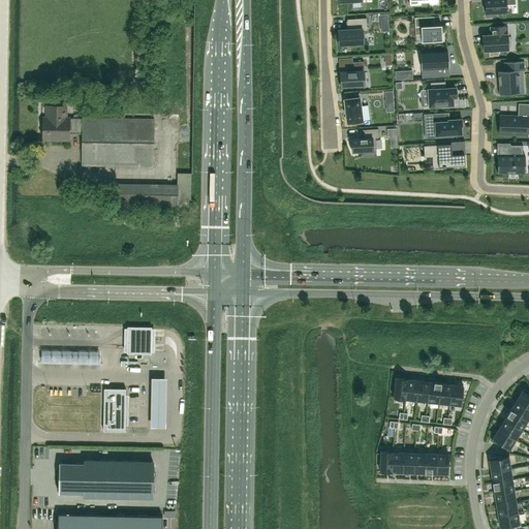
[(485,0),(486,12),(486,17),(497,17),(496,12),(506,11),(506,4),(505,0),(485,0)]
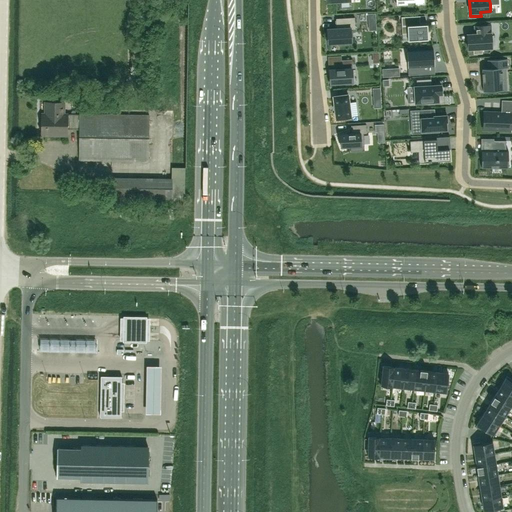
[(401,26),(407,26),(408,41),(428,40),(427,24),(420,24),(420,16),(401,17),(401,26)]
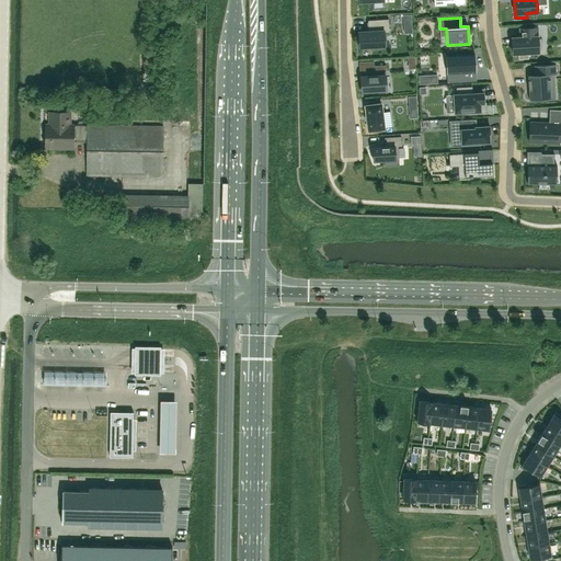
[(385,45),(384,32),(389,32),(388,19),(368,21),(368,31),(358,32),(359,47),(369,46),(369,47),(377,46),(385,45)]
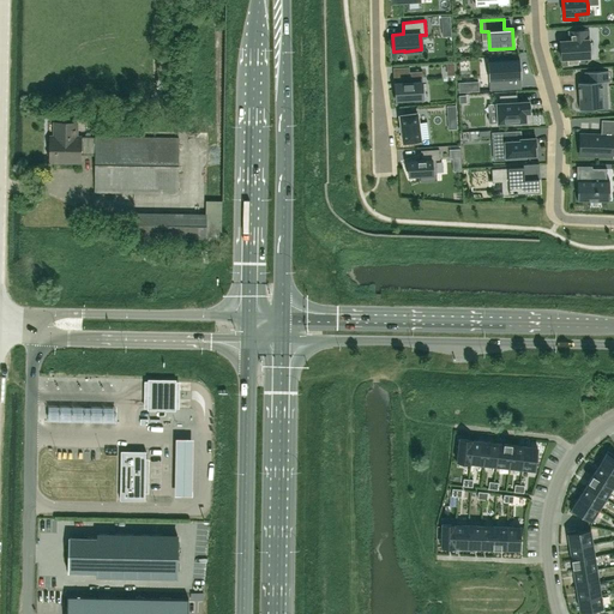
[(570,41),(560,41),(561,59),(567,59),(567,61),(578,60),(578,58),(590,58),(588,30),(569,31),(569,32),(572,32),(572,38),(571,41),(570,41)]
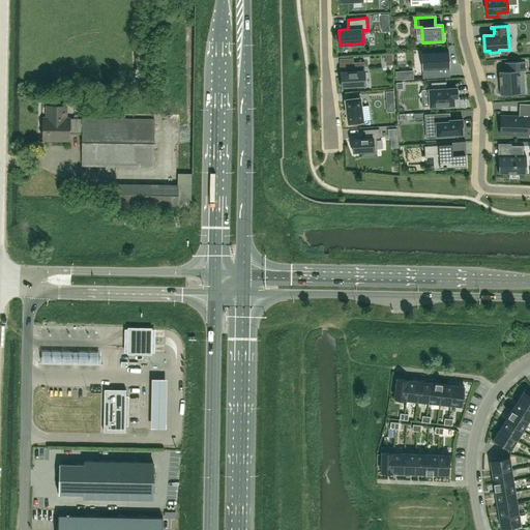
[(449,67),(448,51),(421,53),(422,78),(438,77),(437,69),(439,68),(449,67)]
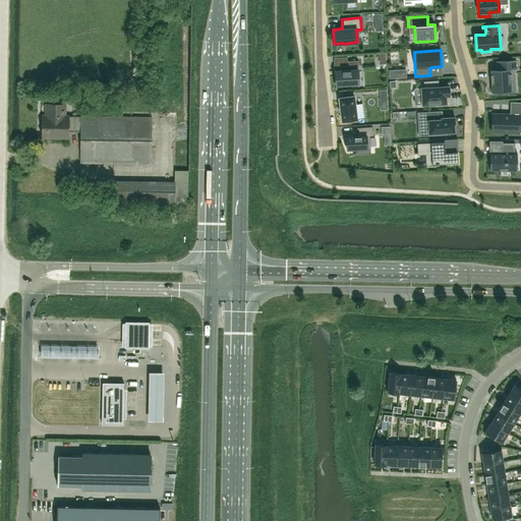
[(336,76),(336,85),(358,84),(357,70),(358,70),(358,60),(347,61),(347,57),(346,57),(347,70),(335,70),(336,76)]
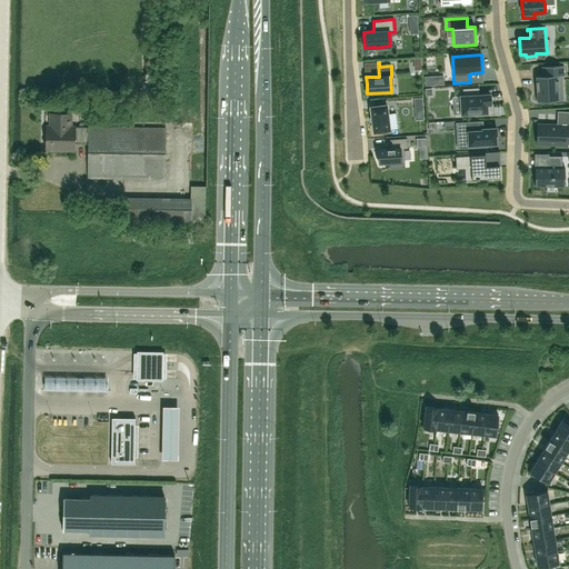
[(561,76),(563,76),(563,66),(541,67),(541,76),(535,77),(537,101),(550,101),(559,100),(558,76),(561,76)]
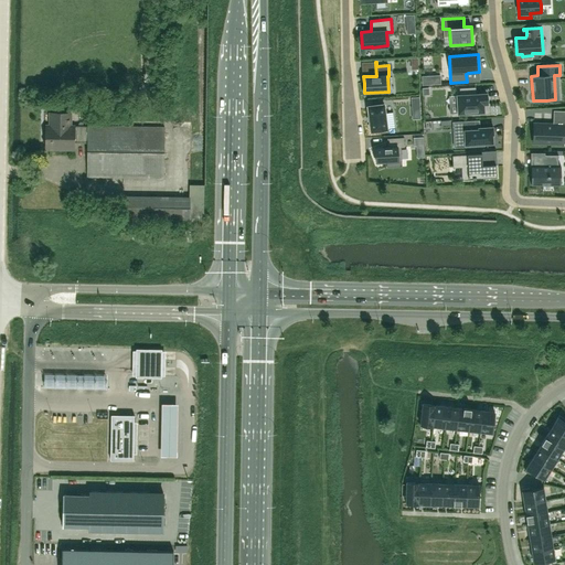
[(460,96),(457,96),(458,113),(471,113),(472,115),(481,114),(481,112),(486,112),(484,104),(487,104),(487,94),(476,95),(475,87),(459,88),(460,96)]
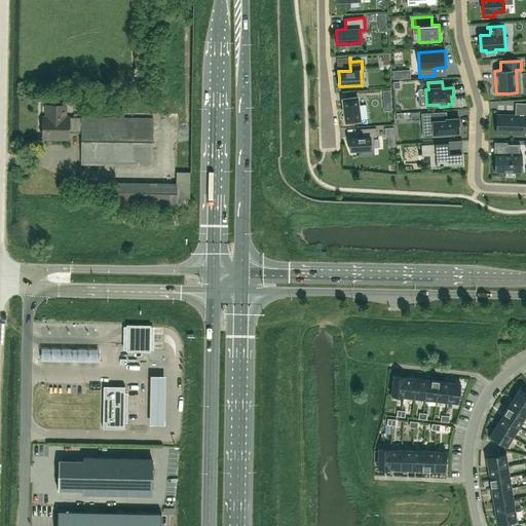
[(390,90),(382,90),(383,101),(391,101),(390,90)]
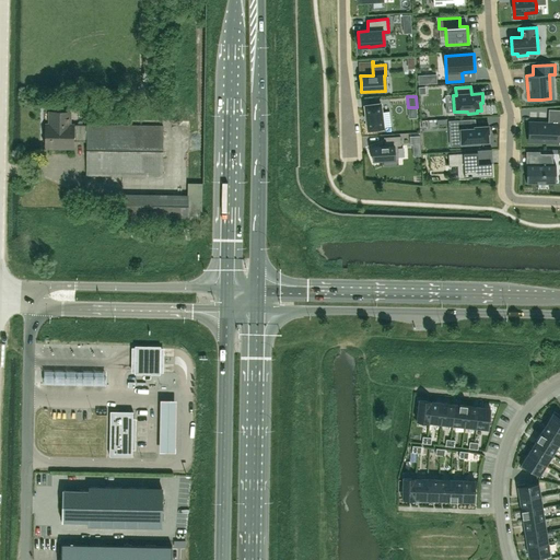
[(381,103),(364,105),(368,130),(384,128),(381,103)]
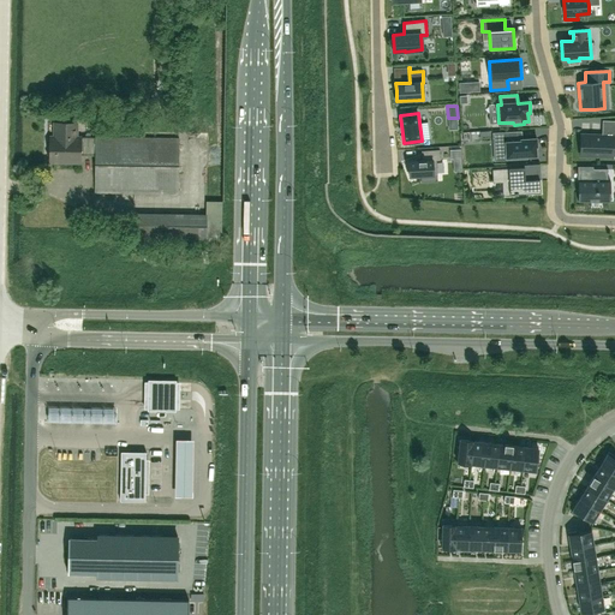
[(614,136),(614,120),(602,120),(602,135),(581,135),(580,156),(613,157),(613,136),(614,136)]
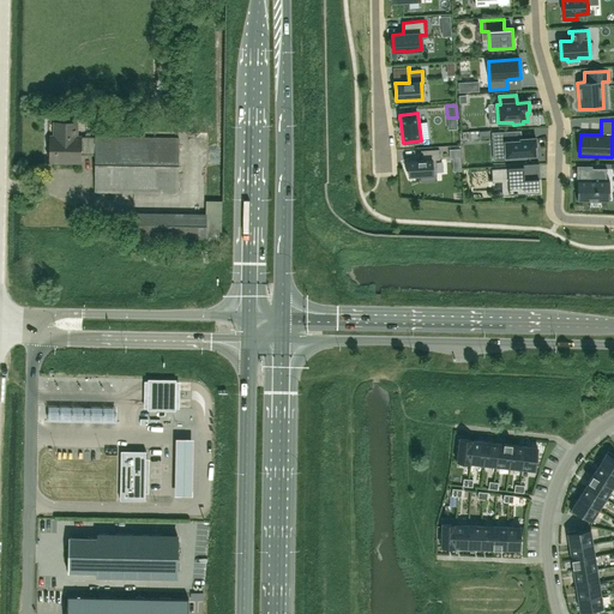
[(178,193),(179,139),(77,137),(77,124),(54,122),(54,137),(50,137),(49,162),(80,162),(80,155),(95,156),(95,192),(178,193)]
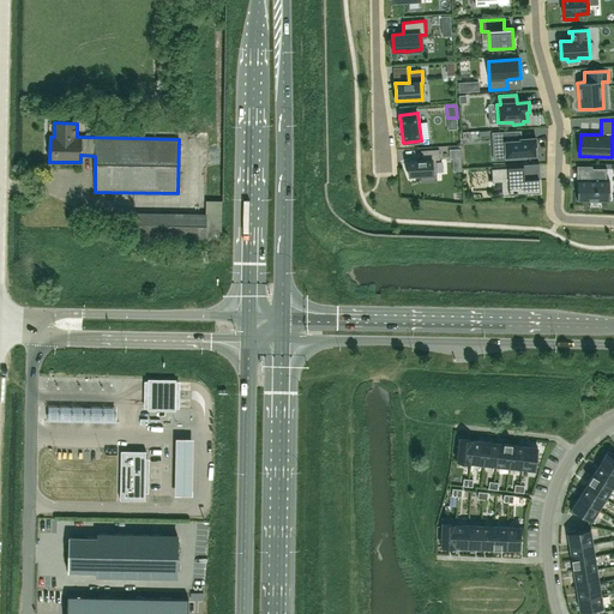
[(521,139),(519,139),(521,140),(517,140),(516,131),(492,133),(493,143),(505,143),(505,160),(527,158),(527,156),(535,155),(535,146),(536,146),(536,138),(521,139)]
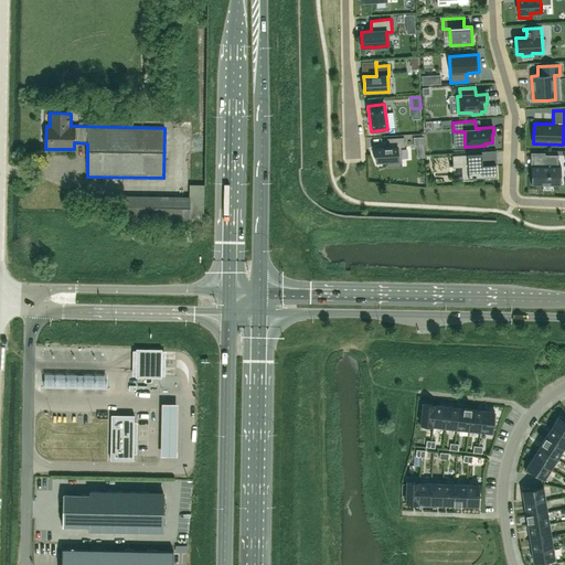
[(401,147),(404,147),(404,137),(387,138),(387,147),(375,148),(376,162),(402,161),(401,147)]
